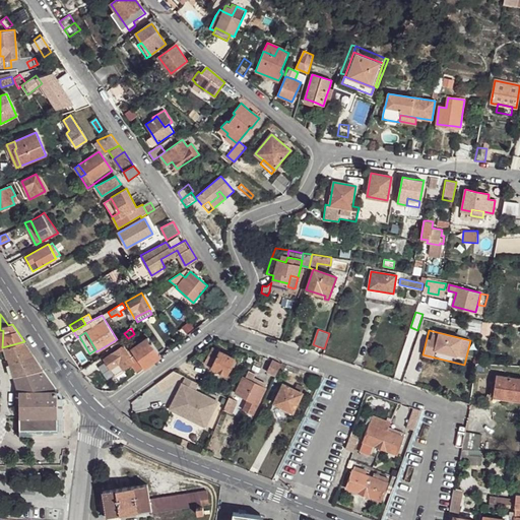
[(131,348),(144,368),(160,355),(147,337),(131,348)]
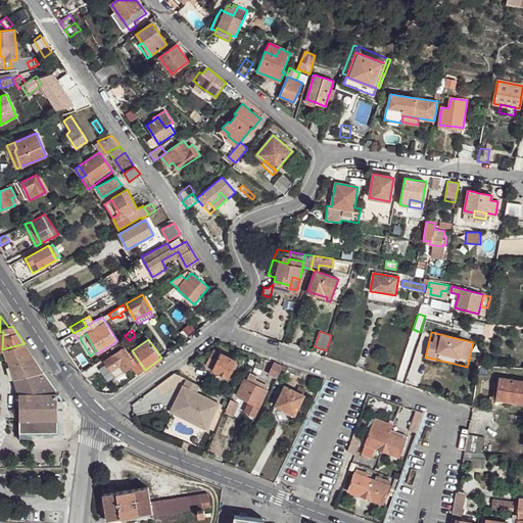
[(5,348),(10,364),(35,359),(25,343),(5,348)]
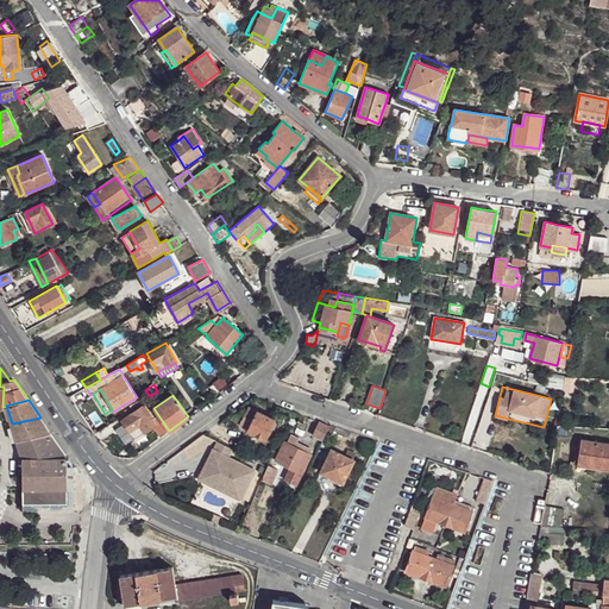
[(121,420),(136,439),(142,434),(157,424),(164,434),(169,431),(156,412),(151,415),(144,405),(121,420)]
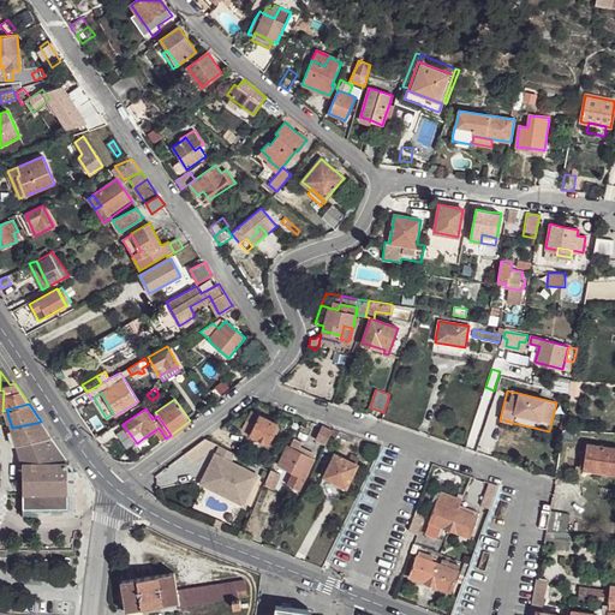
[(251,411),(243,429),(268,442),(272,436),(274,431),(278,423),(251,411)]
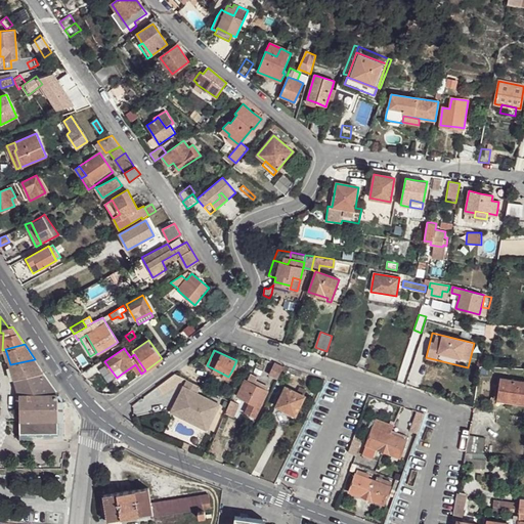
[(10,364),(14,380),(43,373),(35,359),(10,364)]
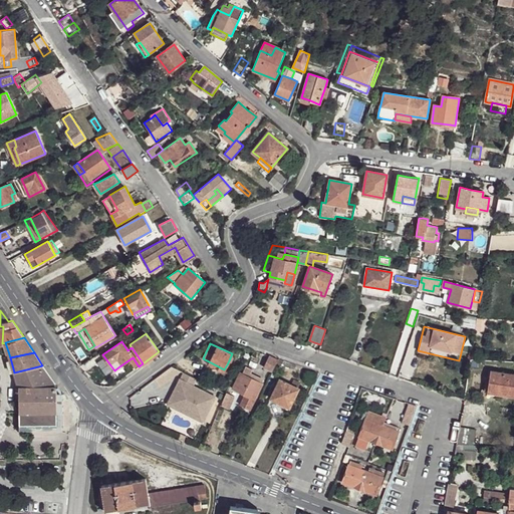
[(269,354),(263,367),(272,371),(275,364),(278,359),(269,354)]
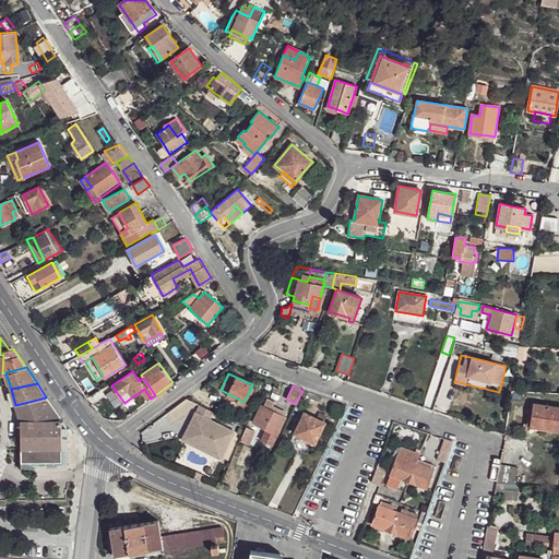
[(20,419),(22,462),(38,462),(46,462),(62,462),(62,448),(69,448),(68,427),(61,427),(61,419),(46,397),(15,405),(20,419)]
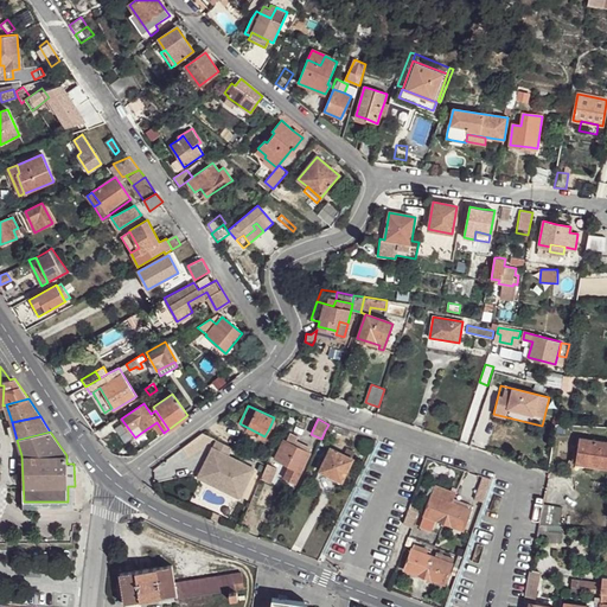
[(283,440),(274,459),(289,466),(283,478),(295,484),(311,453),(310,452),(299,447),(301,443),(304,440),(291,433),(286,441),(283,440)]
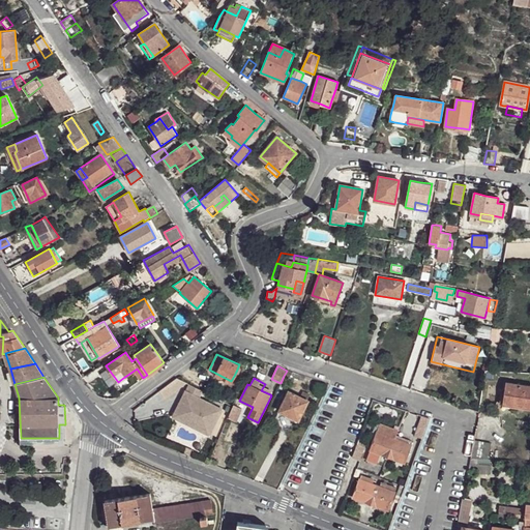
[(529,386),(505,383),(502,401),(513,403),(513,406),(529,408),(529,386)]
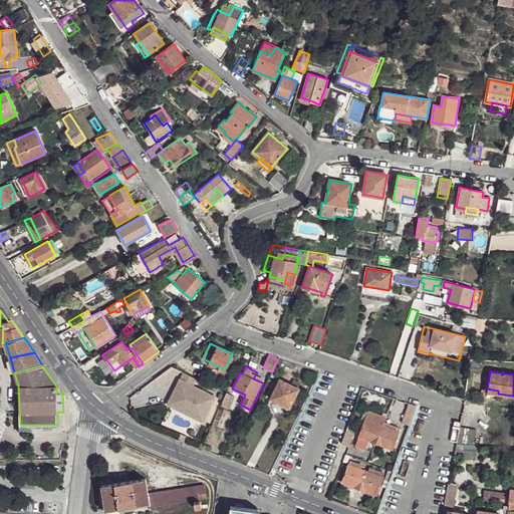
[(192,388),(196,380),(183,373),(179,380),(182,381),(180,384),(177,383),(165,403),(176,410),(180,403),(203,417),(213,401),(192,388)]
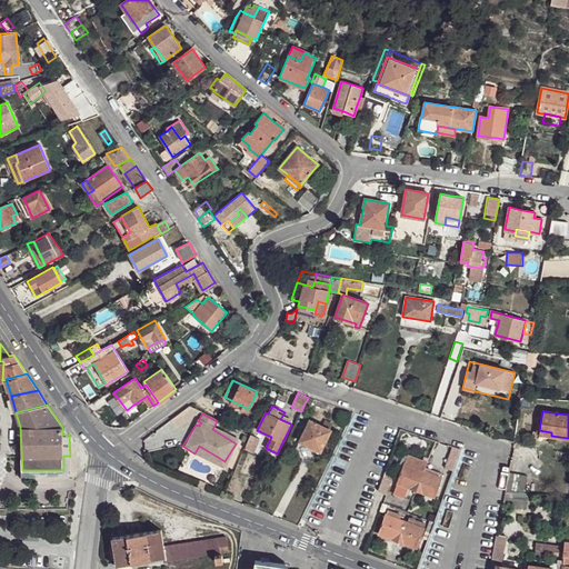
[(310,420),(299,441),(320,451),(331,429),(330,429),(332,425),(325,420),(322,426),(310,420)]
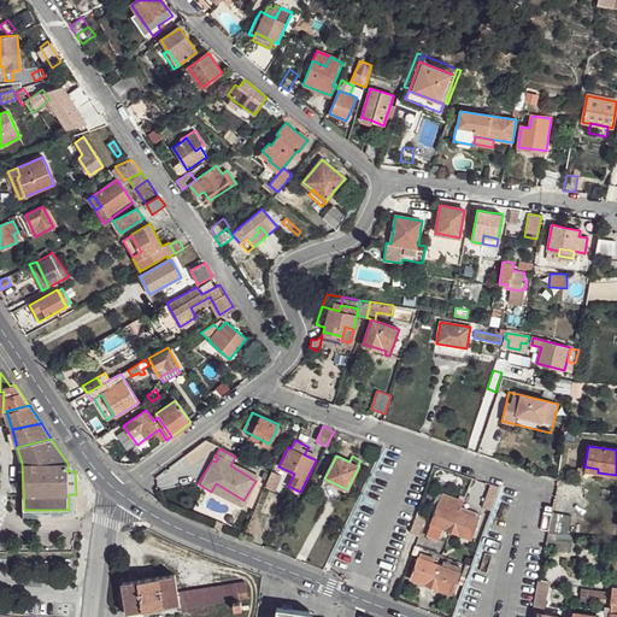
[(269,476),(264,488),(275,493),(282,475),(271,470),(269,476)]
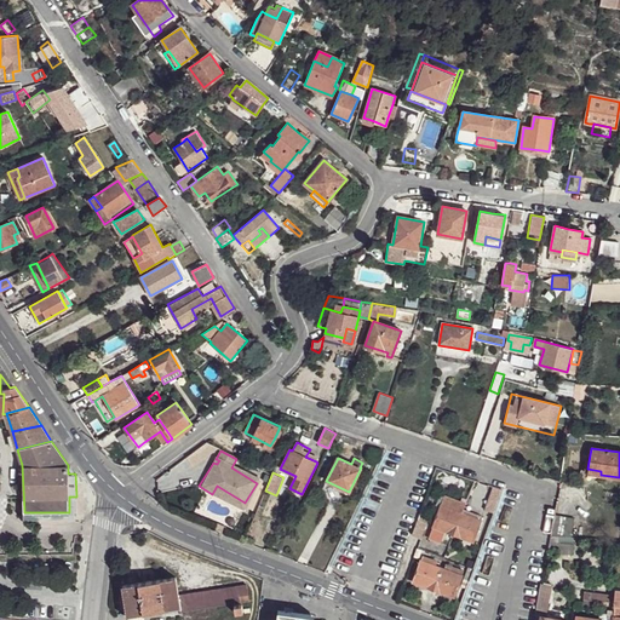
[(217,486),(212,494),(239,511),(245,503),(217,486)]
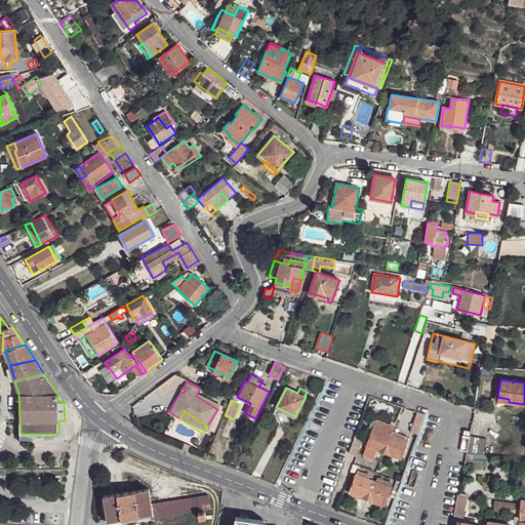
[(421,422),(425,414),(417,411),(414,420),(421,422)]
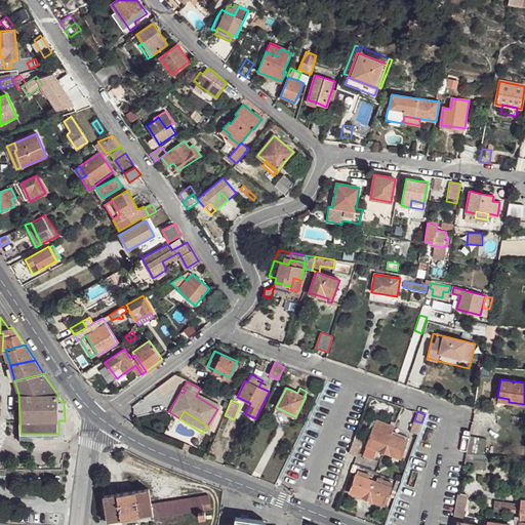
[(372,428),(391,435),(392,432),(394,427),(375,419),(372,428)]
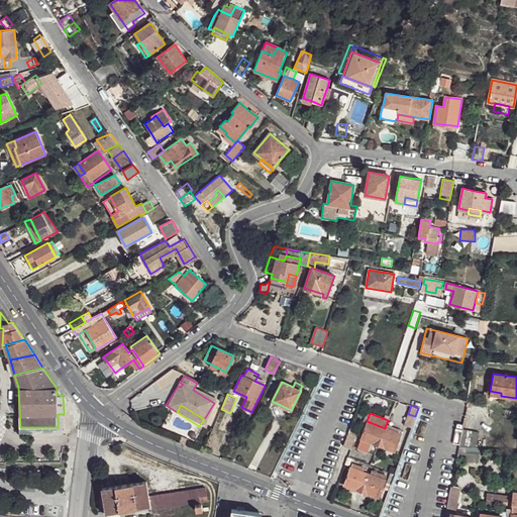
[(412,427),(415,416),(408,414),(405,424),(412,427)]
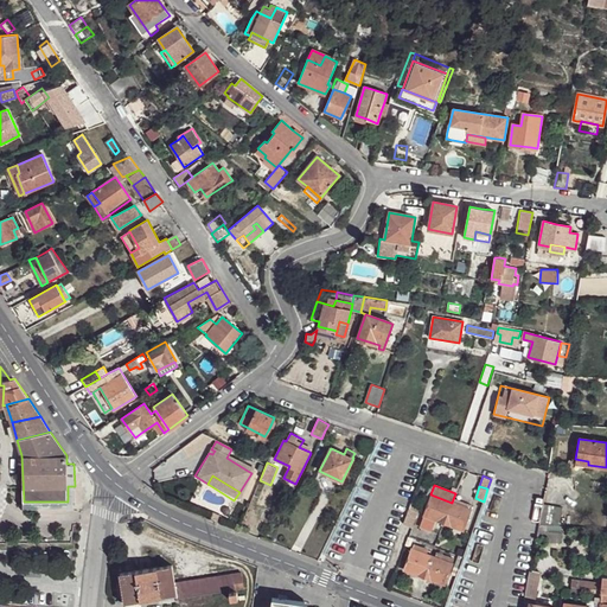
[(452,503),(430,494),(423,515),(445,523),(452,503)]
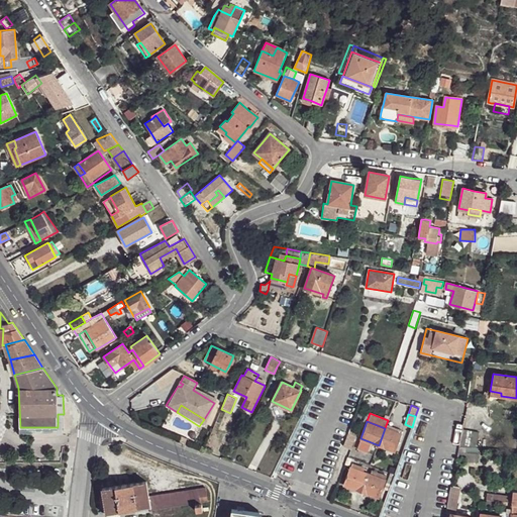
[(385,428),(379,445),(395,451),(398,442),(401,434),(399,433),(394,431),(390,429),(385,428)]
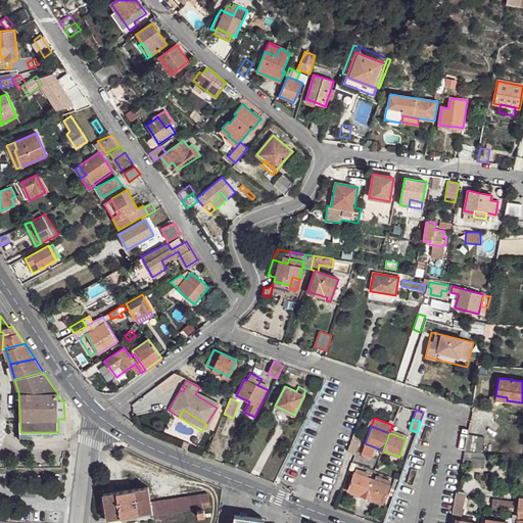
[(468,434),(465,452),(481,453),(484,437),(468,434)]
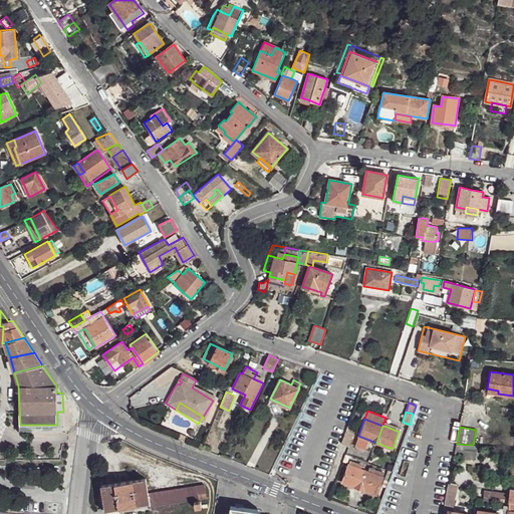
[(346,431),(341,444),(349,446),(353,434),(346,431)]
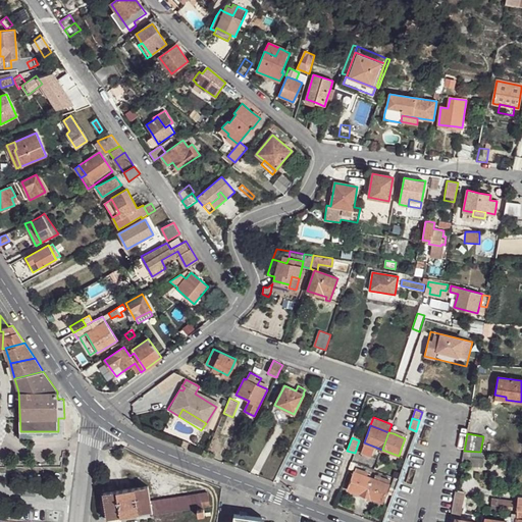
[(464,451),(461,465),(470,465),(471,457),(482,458),(482,452),(480,452),(464,451)]
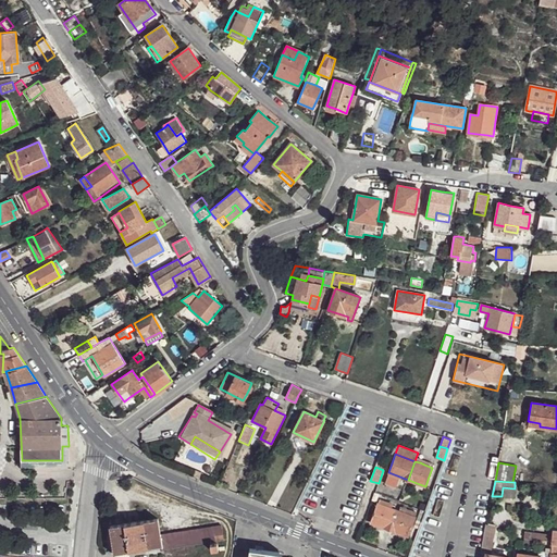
[(378,504),(371,522),(408,535),(415,517),(417,512),(400,506),(398,511),(392,508),(393,504),(380,499),(378,504)]
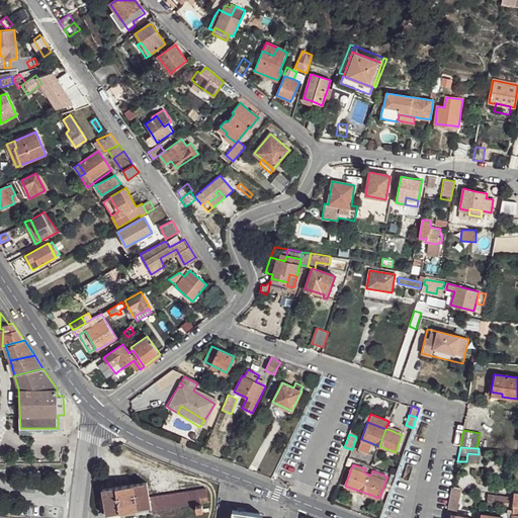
[(102,489),(106,516),(119,514),(119,512),(139,509),(139,511),(152,509),(150,497),(148,483),(102,489)]
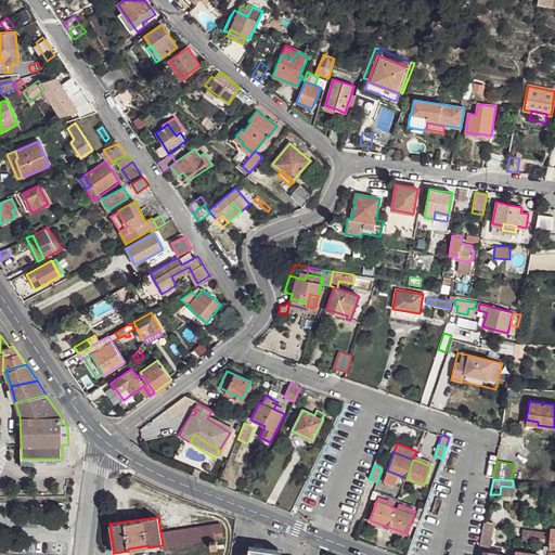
[(483,554),(485,552),(489,552),(494,524),(485,521),(478,554),(483,554)]
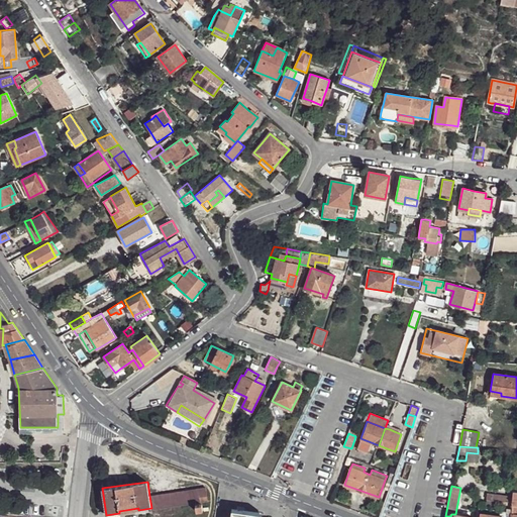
[(151,508),(151,509),(208,501),(206,488),(149,496),(151,508)]
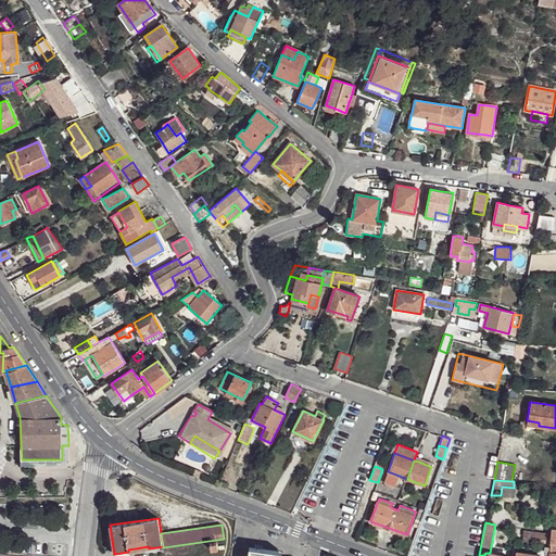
[(523,530),(523,538),(551,540),(552,532),(547,531),(547,533),(523,530)]
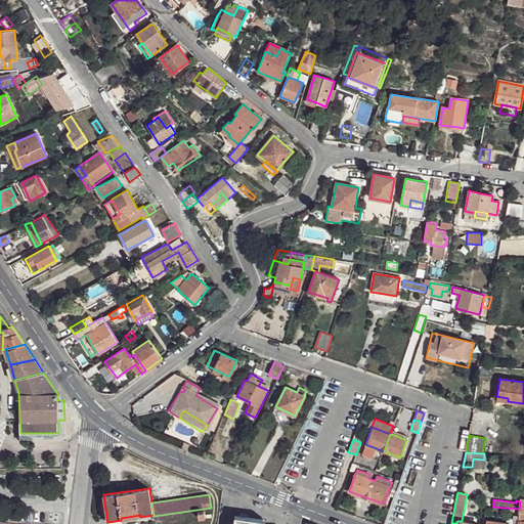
[(513,516),(513,519),(523,520),(523,501),(520,501),(519,509),(519,512),(519,516),(513,516)]
